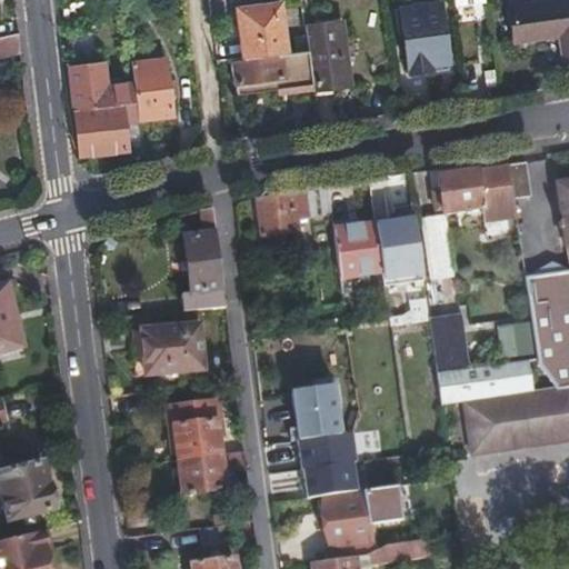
[(238,6),(243,52),(261,50),(286,47),(280,0),(260,3),(238,6)]
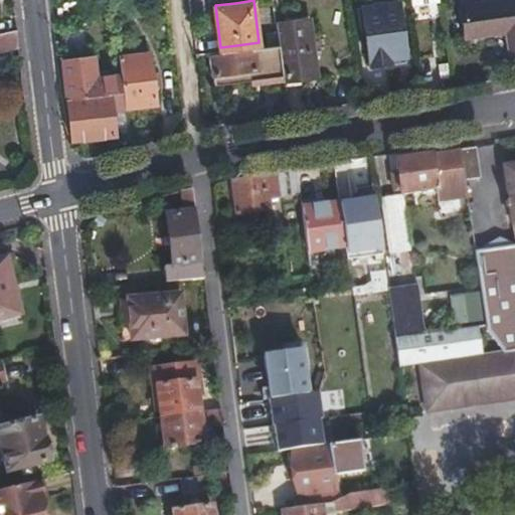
[(287,20),(284,0),(273,0),(274,5),(276,22),(287,20)]
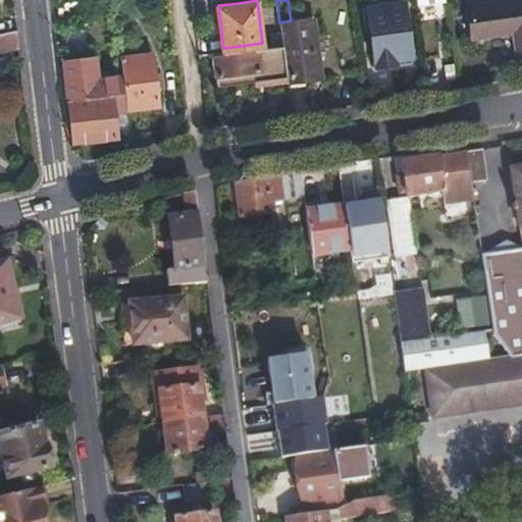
[(521,49),(521,0),(505,0),(469,5),(471,35),(514,30),(518,50),(521,49)]
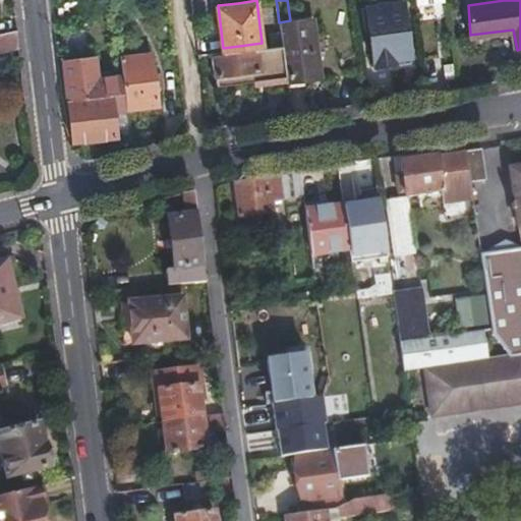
[(411,62),(403,4),(367,9),(374,64),(394,61),(394,64),(411,62)]
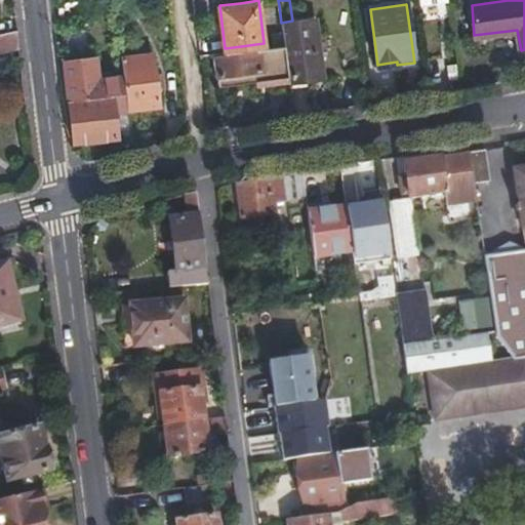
[(284,40),(287,63),(291,62),(292,80),(295,81),(294,87),(308,86),(308,78),(321,78),(312,17),(292,21),(281,23),(284,40)]
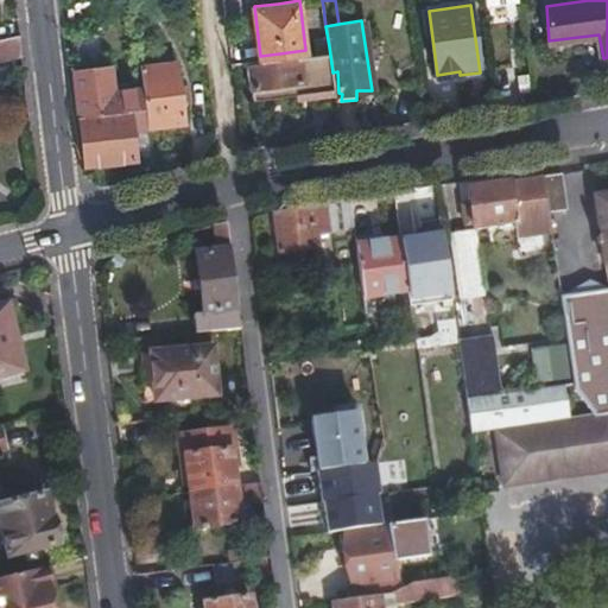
[(0,57),(20,55),(18,36),(0,38),(0,57)]
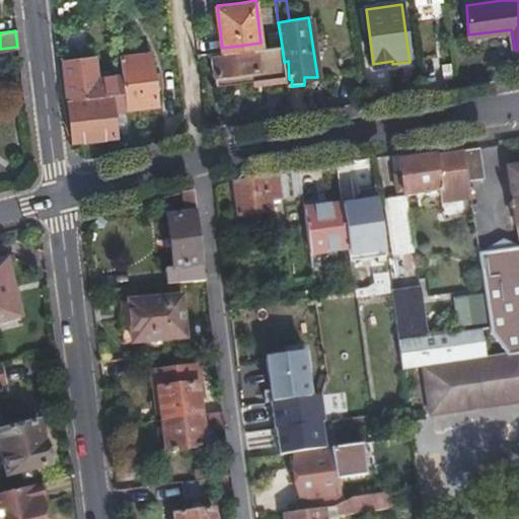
[(217,74),(284,66),(284,62),(281,40),(276,41),(277,45),(238,49),(238,46),(222,48),(215,49),(217,74)]
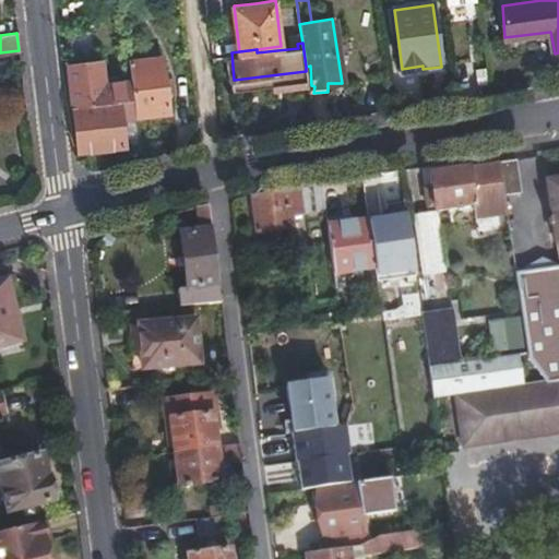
[(134,50),(128,51),(129,60),(137,60),(134,50)]
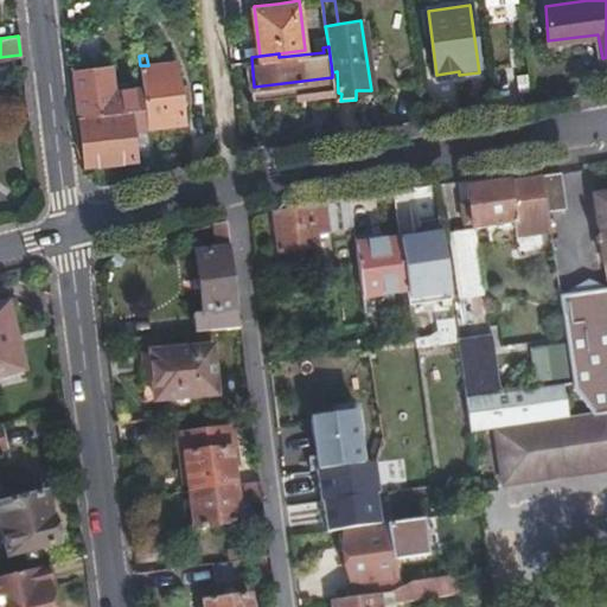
[(148,65),(140,65),(142,88),(145,109),(147,126),(183,123),(176,63),(148,65)]
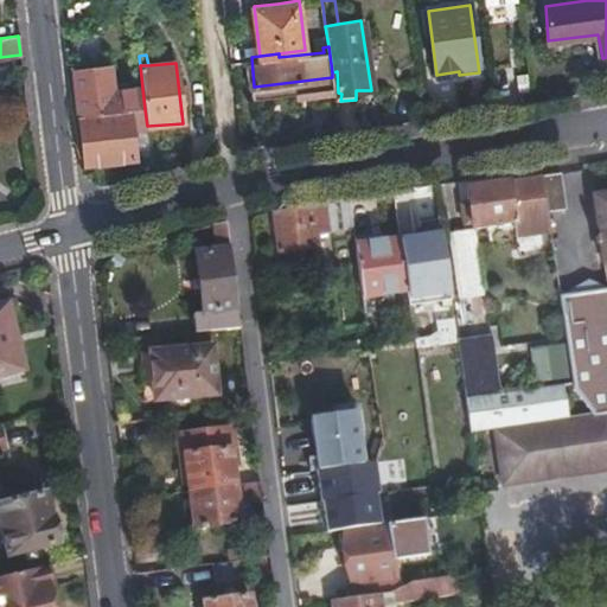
[(107,66),(74,69),(78,116),(145,109),(142,88),(109,90),(107,66)]
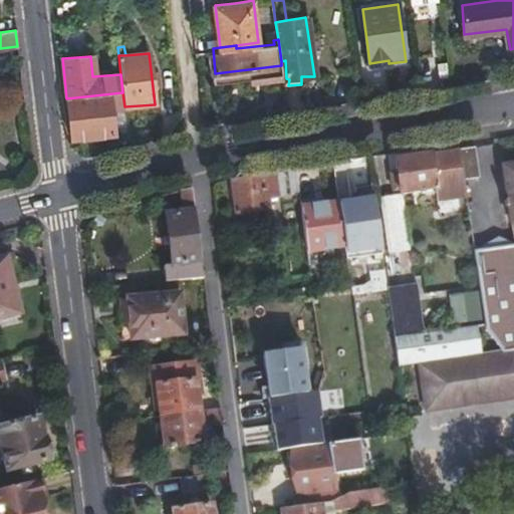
[(66,98),(70,141),(111,137),(108,109),(124,108),(124,106),(122,92),(66,98)]
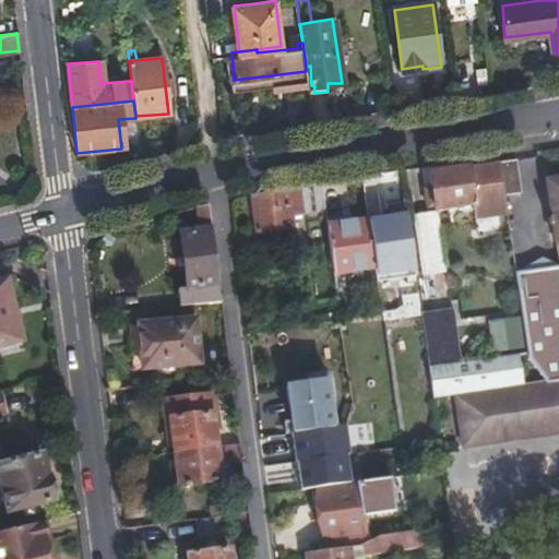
[(121,149),(139,146),(135,118),(118,119),(121,149)]
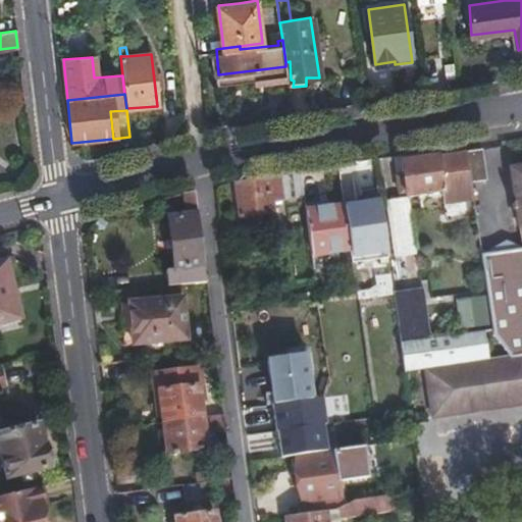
[(483,150),(465,152),(472,198),(489,196),(483,150)]
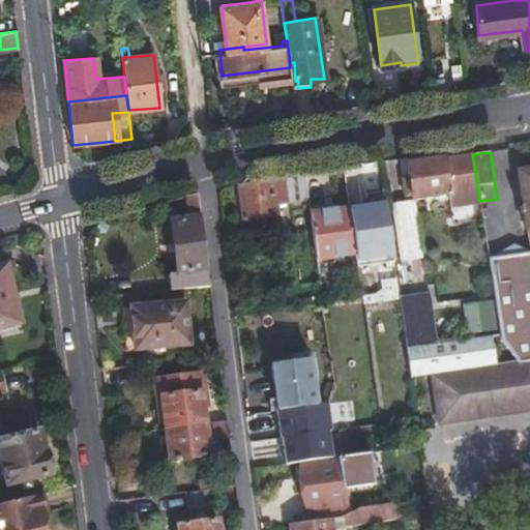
[(479,201),(472,154),(407,165),(409,178),(412,197),(412,200),(446,195),(447,205),(479,201)]
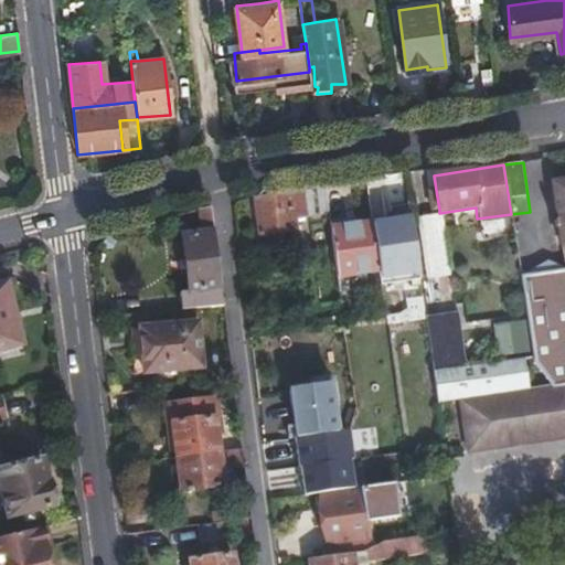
[(469,459),(544,446),(564,441),(564,181),(552,183),(562,249),(564,248),(564,390),(536,395),(460,407),(469,459)]
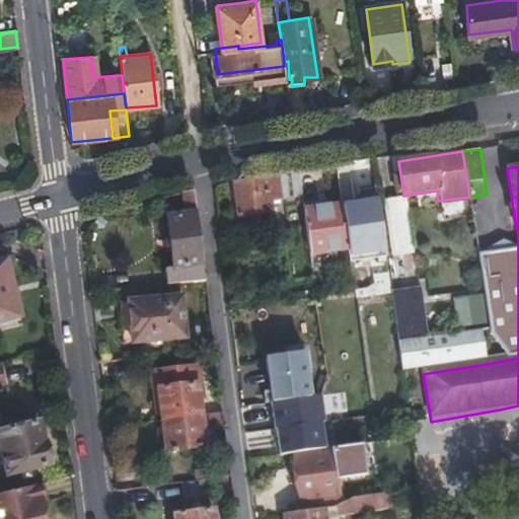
[(302,195),(299,170),(296,170),(234,181),(238,220),(272,214),(271,203),(302,195)]
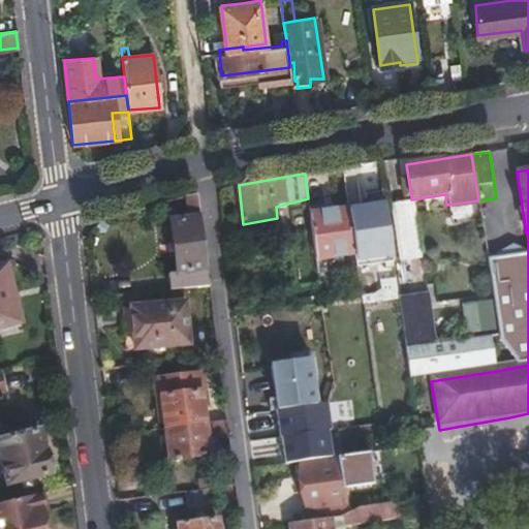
[(411,196),(408,178),(401,179),(403,196),(411,196)]
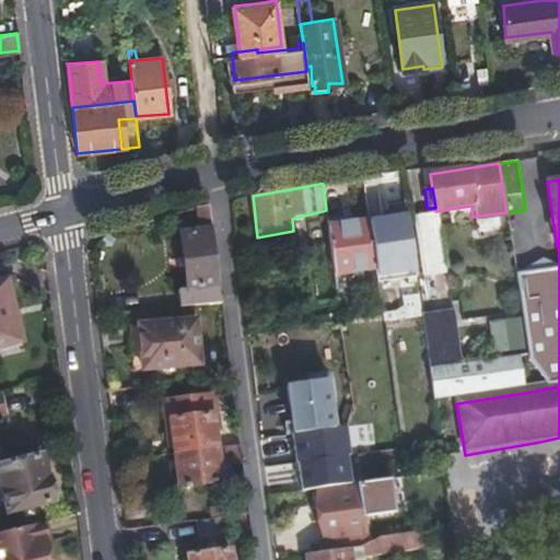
[(382,220),(369,222),(375,268),(376,276),(406,271),(407,283),(416,281),(411,251),(405,202),(386,206),(387,212),(381,212),(382,220)]
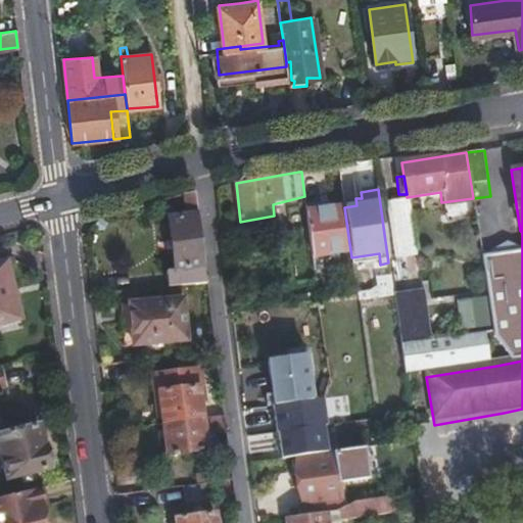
[(206,283),(195,194),(184,196),(187,217),(169,219),(175,272),(165,272),(168,286),(206,283)]
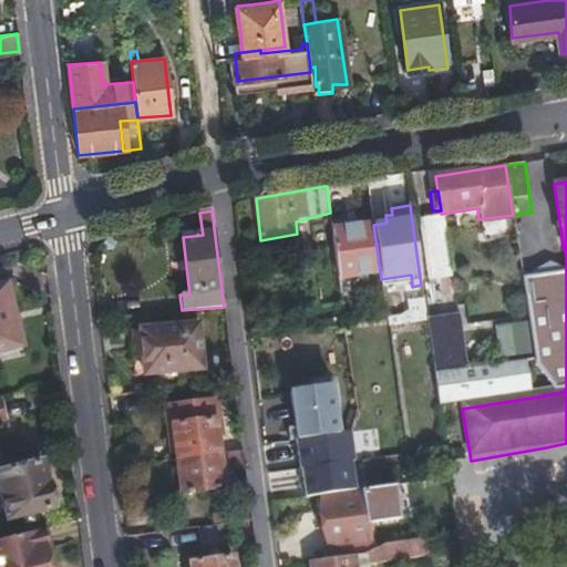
[(515,230),(513,215),(478,219),(481,236),(515,230)]
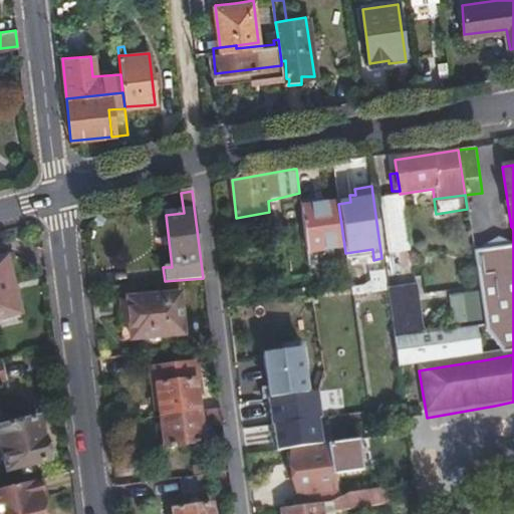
[(320,199),(300,202),(307,251),(344,246),(338,204),(321,206),(320,199)]
